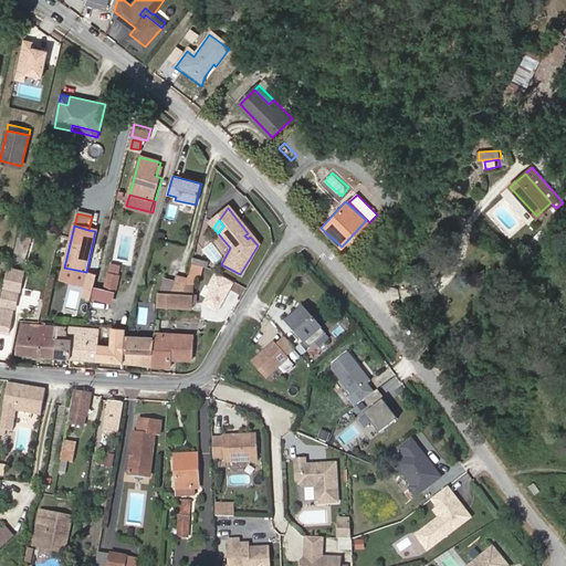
[(13,260),(24,263),(32,234),(21,231),(13,260)]
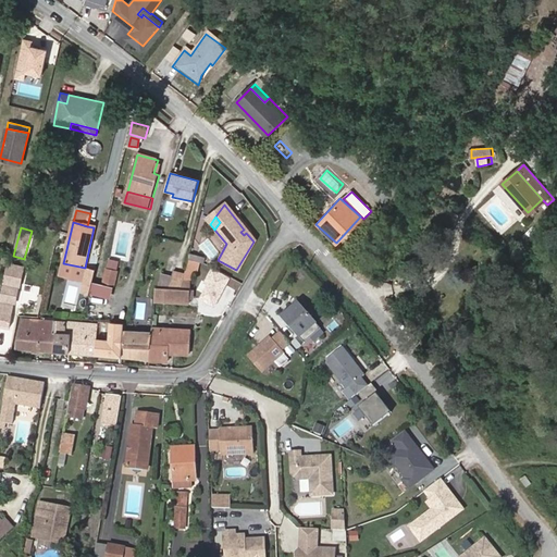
[(193,244),(189,257),(195,258),(198,246),(193,244)]
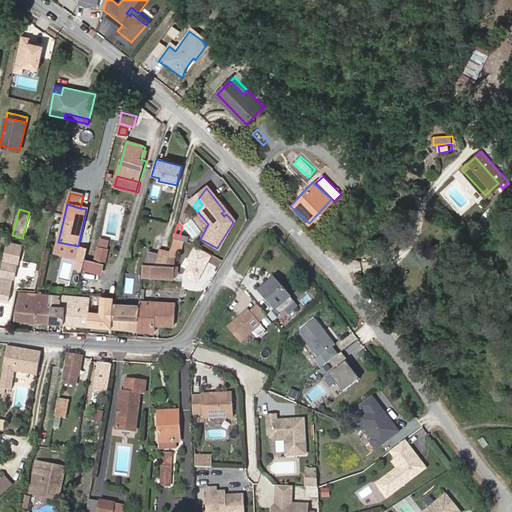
[(174,236),(171,246),(177,247),(179,237),(174,236)]
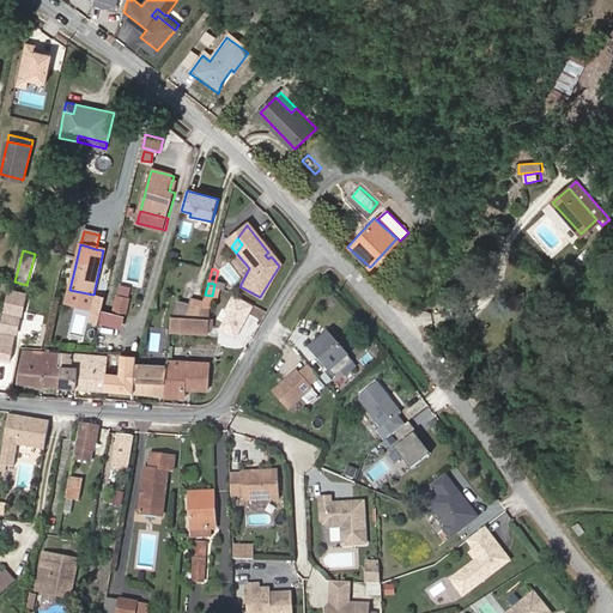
[(128,315),(132,298),(128,298),(131,287),(121,286),(119,296),(117,296),(114,313),(128,315)]
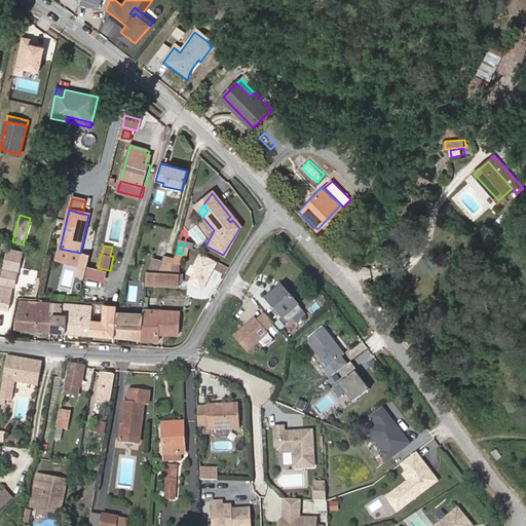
[(77,266),(80,253),(60,249),(57,261),(77,266)]
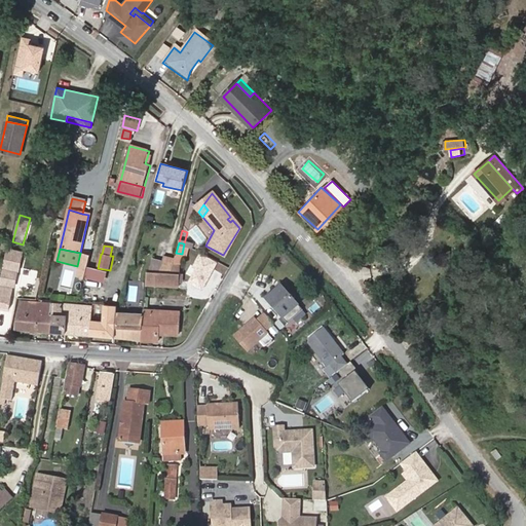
[(182,254),(176,253),(174,262),(171,273),(179,274),(180,267),(179,266),(182,254)]
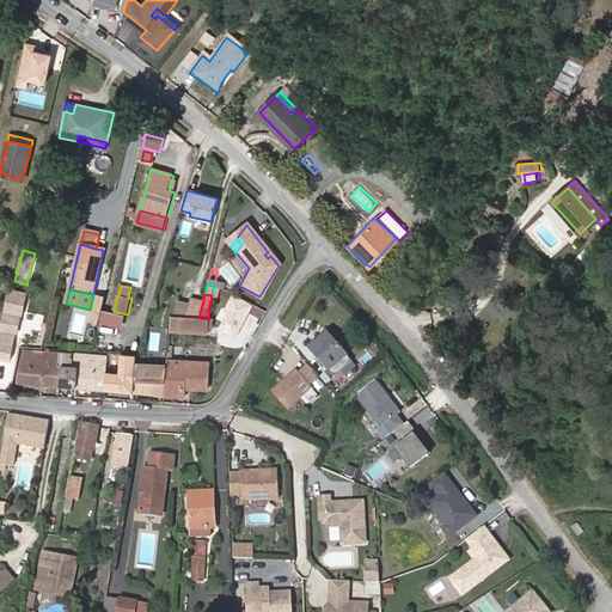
[(101,318),(104,303),(97,300),(93,316),(101,318)]
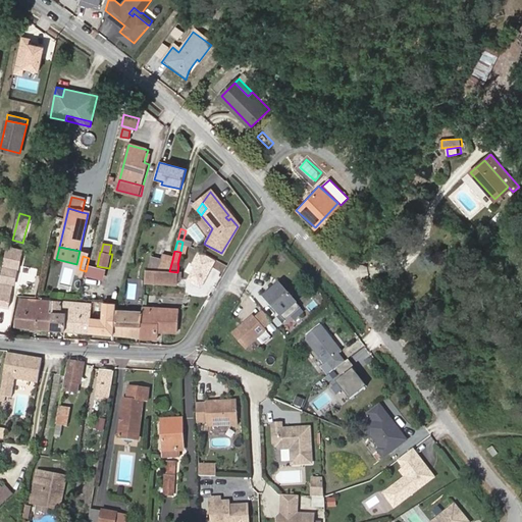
[(161,260),(152,257),(149,270),(169,271),(172,260),(162,257),(161,260)]
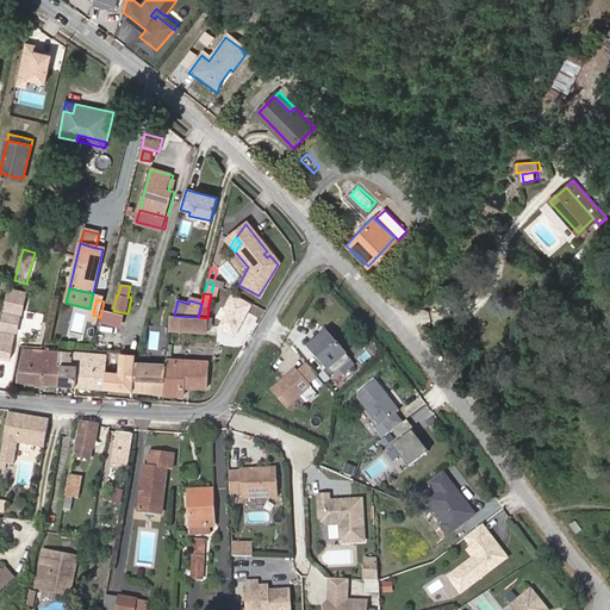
[(20,313),(5,310),(1,329),(0,335),(0,356),(11,358),(14,335),(17,335),(20,313)]
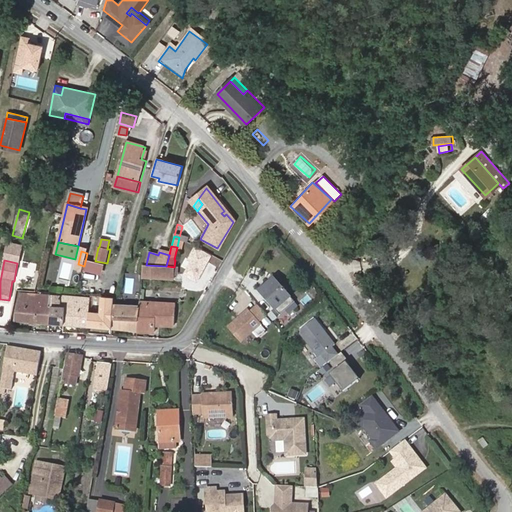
[(146,265),(143,264),(142,278),(174,279),(174,267),(166,266),(146,265)]
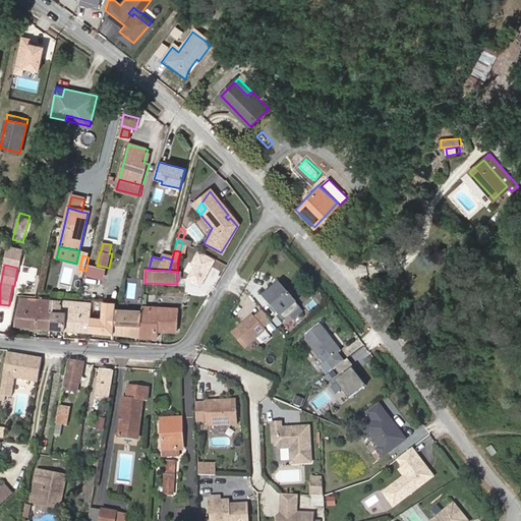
[(301,306),(279,280),(264,293),(286,320),(301,306)]
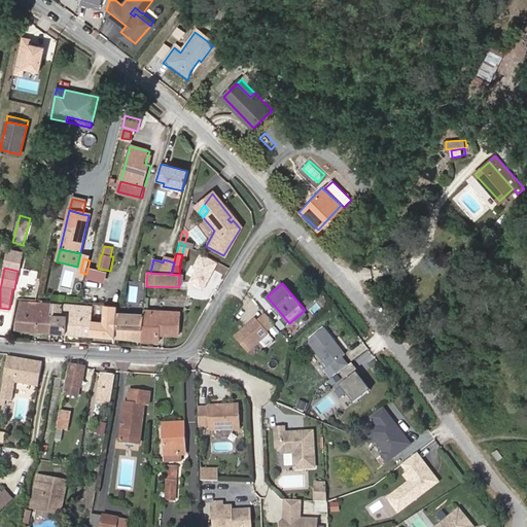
[(40,314),(41,303),(21,301),(14,330),(51,334),(54,315),(40,314)]
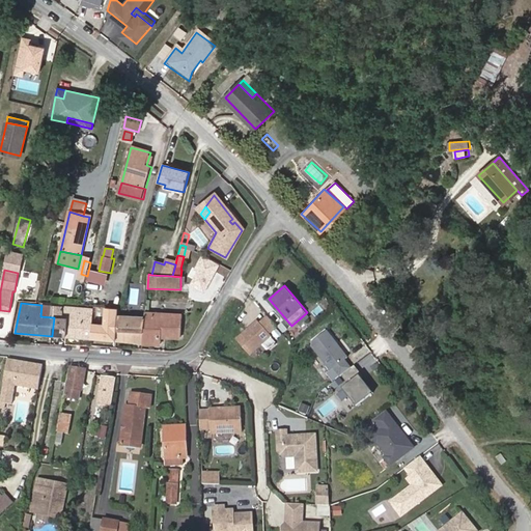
[(55,306),(42,305),(40,316),(54,317),(55,306)]
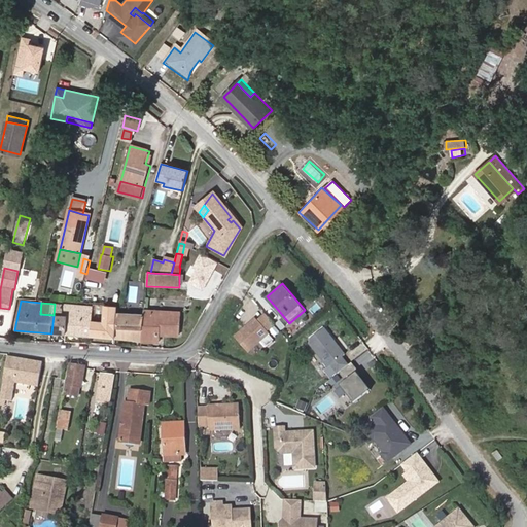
[(66,335),(69,305),(55,304),(54,315),(51,334),(66,335)]
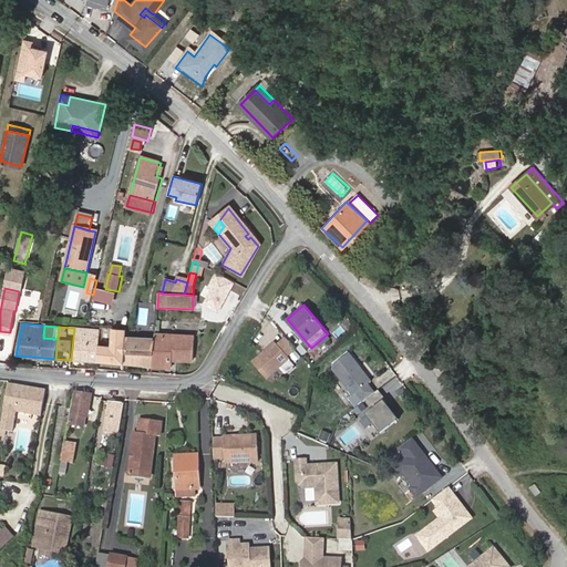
[(100,330),(74,328),(71,360),(98,362),(100,330)]
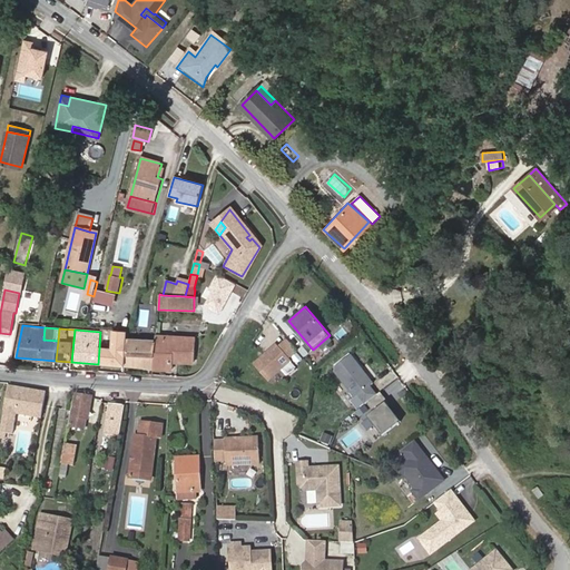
[(156,340),(153,370),(173,372),(173,364),(195,364),(196,337),(175,336),(156,335),(156,340)]
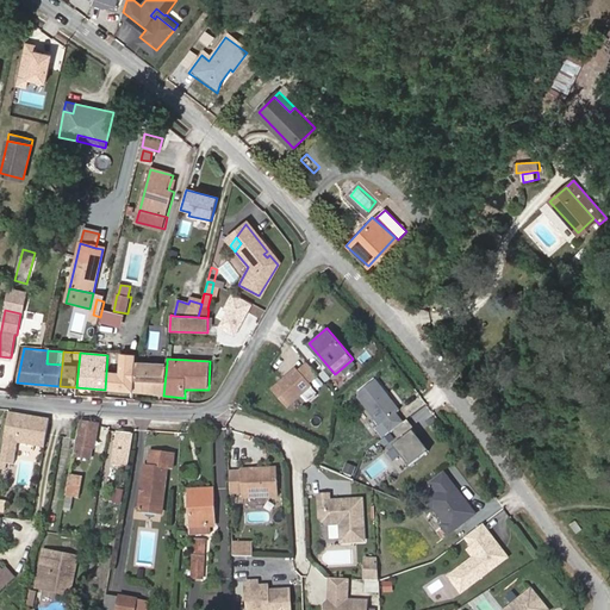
[(134,392),(163,396),(167,363),(138,361),(134,392)]
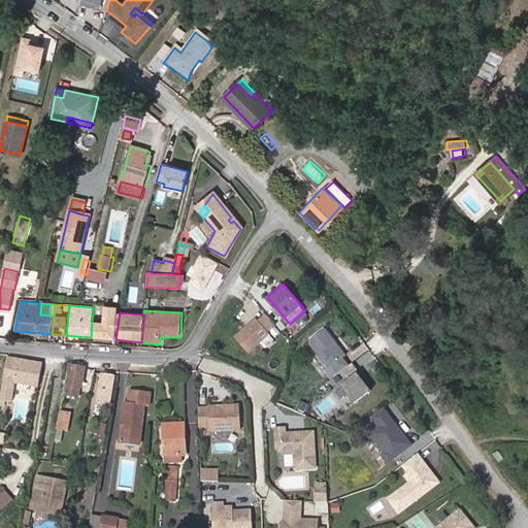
[(250,352),(271,333),(269,331),(276,324),(267,314),(260,320),(257,318),(236,336),(250,352)]
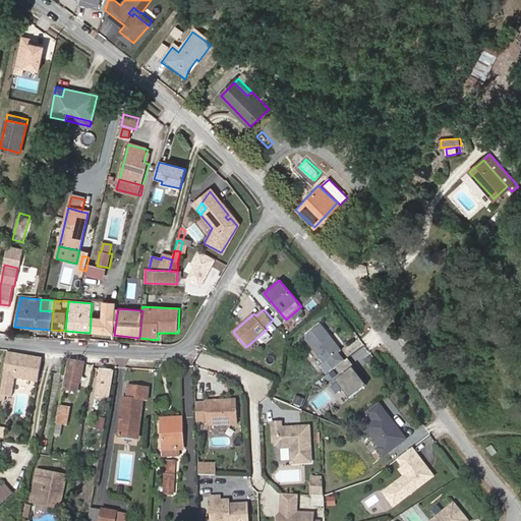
[(282,323),(277,317),(274,321),(279,326),(282,323)]
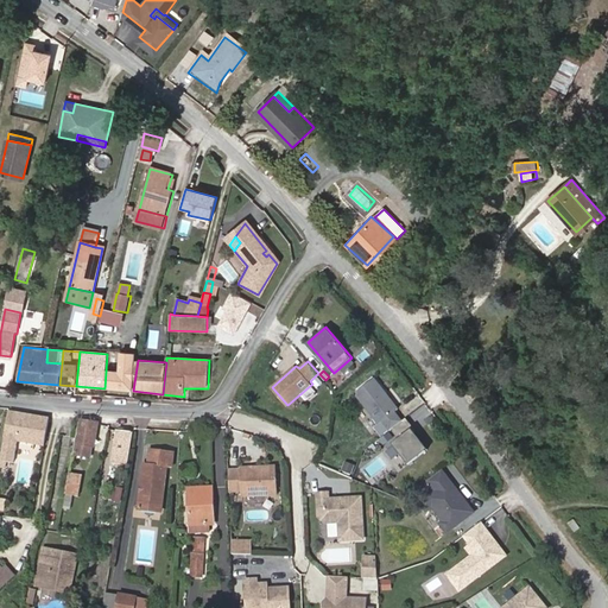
[(125,373),(115,372),(115,388),(124,388),(125,373)]
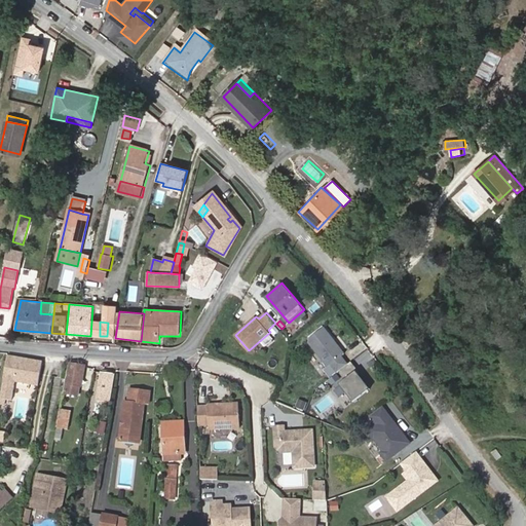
[(346,353),(326,328),(310,340),(310,343),(329,367),(331,366),(337,373),(341,370),(349,364),(344,355),(346,353)]
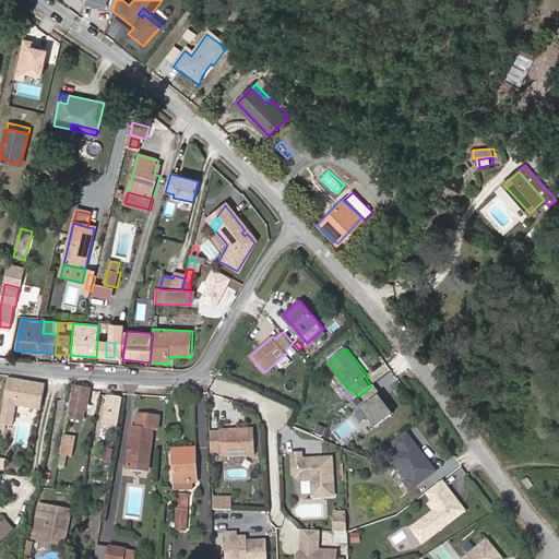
[(383,363),(370,372),(383,390),(396,380),(383,363)]
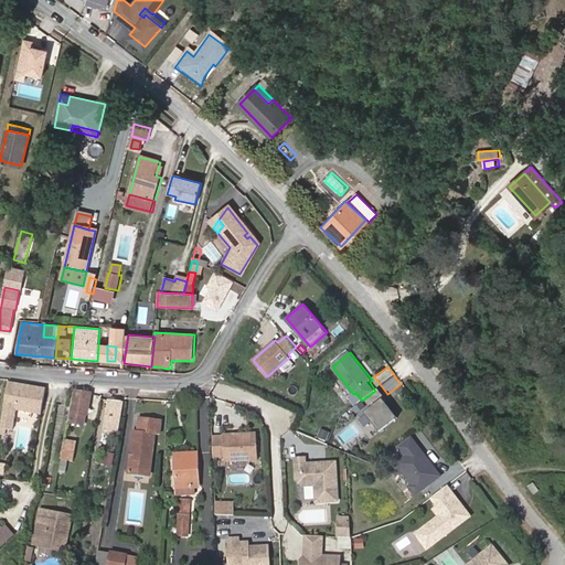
[(39,415),(43,388),(6,382),(0,412),(0,428),(3,429),(10,430),(13,411),(39,415)]
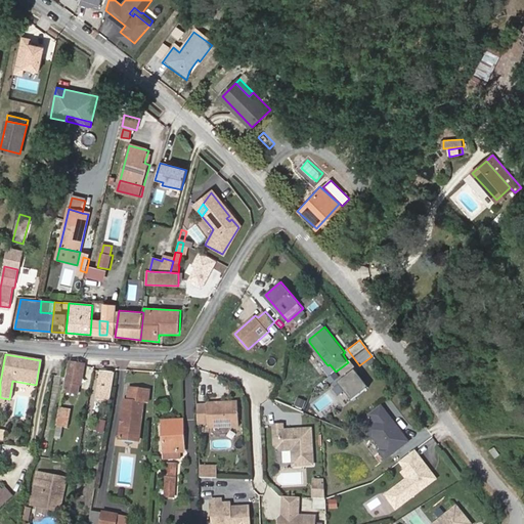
[(356,368),(358,367),(352,359),(348,362),(340,368),(346,377),(356,368)]
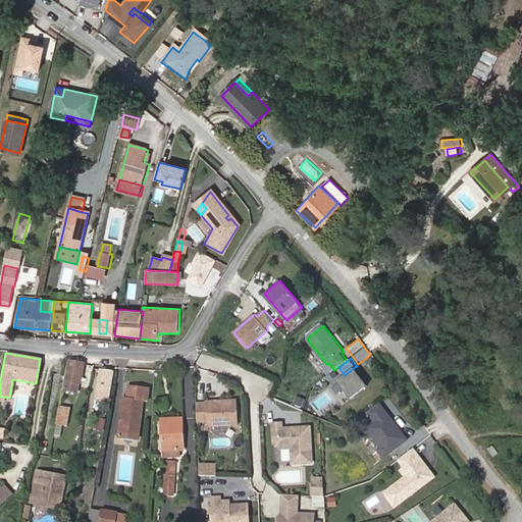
[(79,384),(81,384),(85,363),(69,361),(63,390),(76,394),(79,384)]
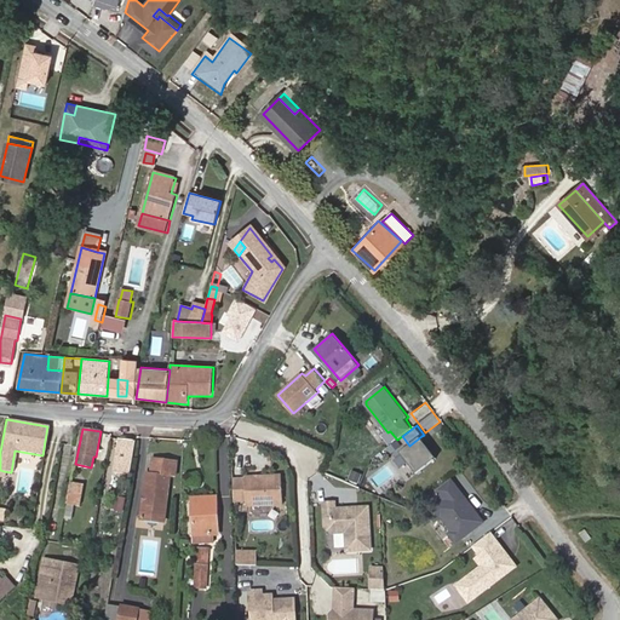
[(425,441),(422,436),(409,446),(402,452),(418,472),(438,457),(425,441)]
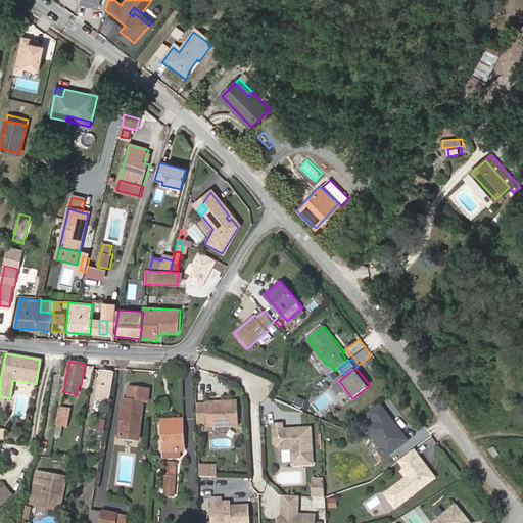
[(111,398),(114,372),(101,370),(97,396),(111,398)]
